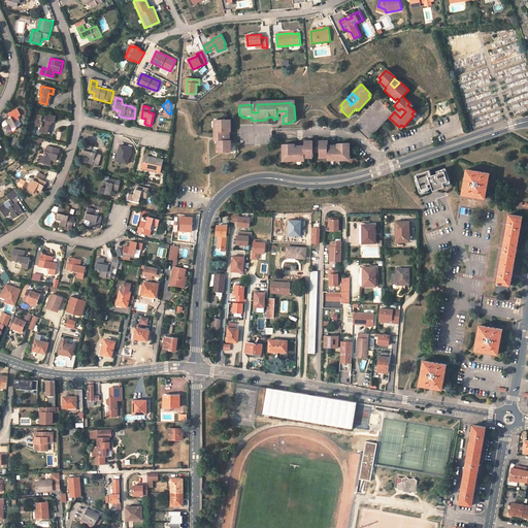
[(3,125),(7,132),(18,127),(14,122),(20,119),(18,117),(21,114),(18,108),(8,113),(10,118),(6,120),(4,121),(3,123),(3,125)]
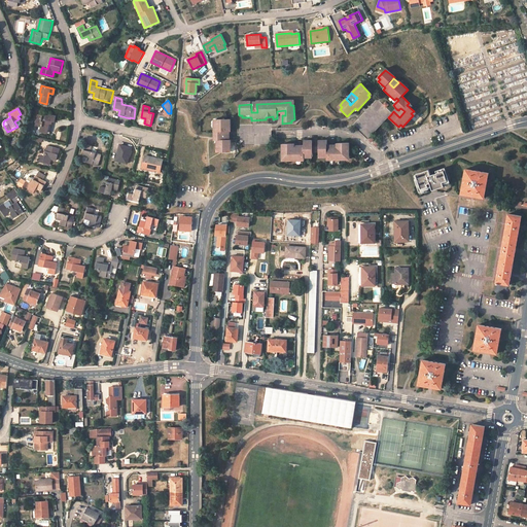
[(396,109),(393,111),(399,117),(405,111),(400,108),(398,110),(396,109)]
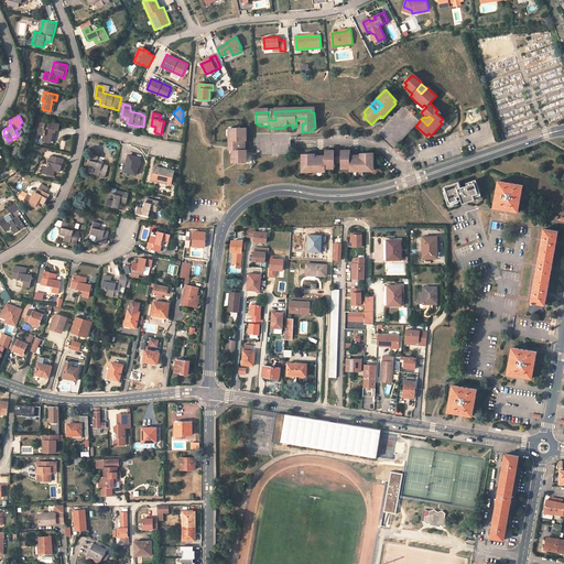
[(58,126),(46,122),(45,126),(41,123),(39,134),(44,136),(44,140),(51,142),(53,130),(57,131),(58,126)]
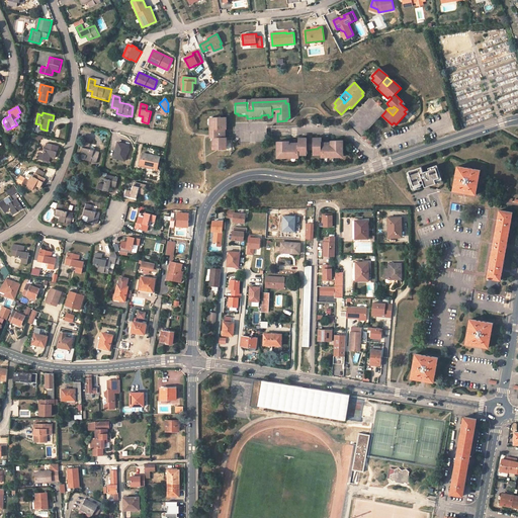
[(228,150),(228,140),(226,140),(219,140),(219,139),(220,139),(220,134),(219,135),(219,133),(220,133),(226,133),(227,133),(227,120),(223,120),(213,120),(213,123),(210,123),(210,133),(210,141),(213,141),(213,153),(218,152),(226,152),(226,150),(228,150)]
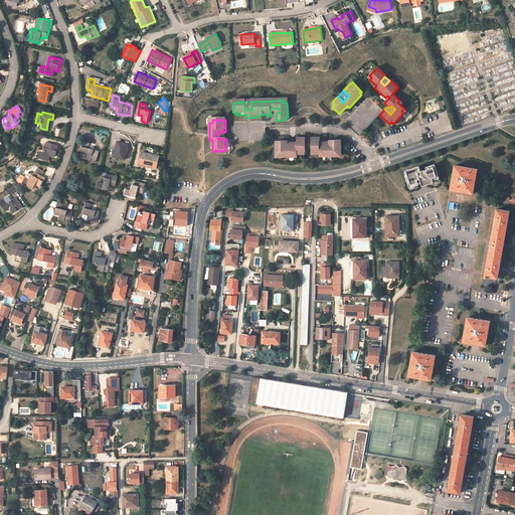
[(329,140),(329,141),(330,147),(320,148),(320,142),(320,137),(312,138),(312,149),(312,151),(315,151),(315,153),(320,153),(324,153),(324,156),(339,155),(339,153),(342,152),(341,147),(341,140),(329,140)]
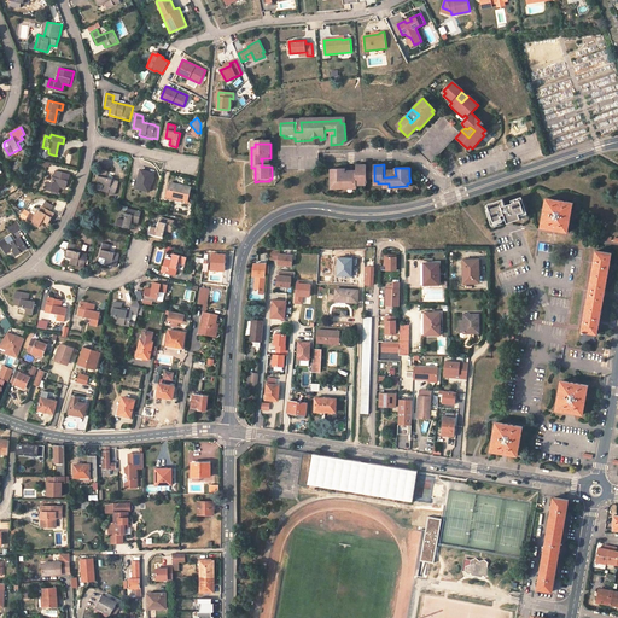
[(332,170),(332,179),(332,186),(333,186),(337,186),(337,188),(355,188),(355,185),(359,185),(363,185),(363,182),(367,181),(367,179),(367,165),(357,165),(357,170),(357,178),(347,179),(347,172),(347,169),(332,170)]
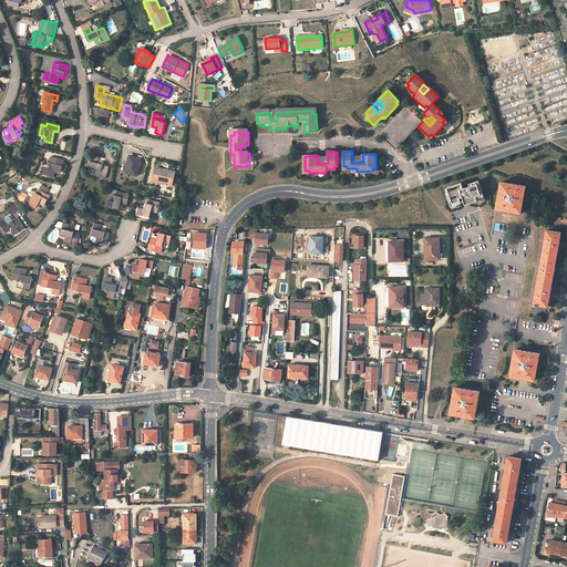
[(98,156),(91,155),(88,167),(94,169),(92,175),(104,178),(107,165),(96,162),(98,156)]
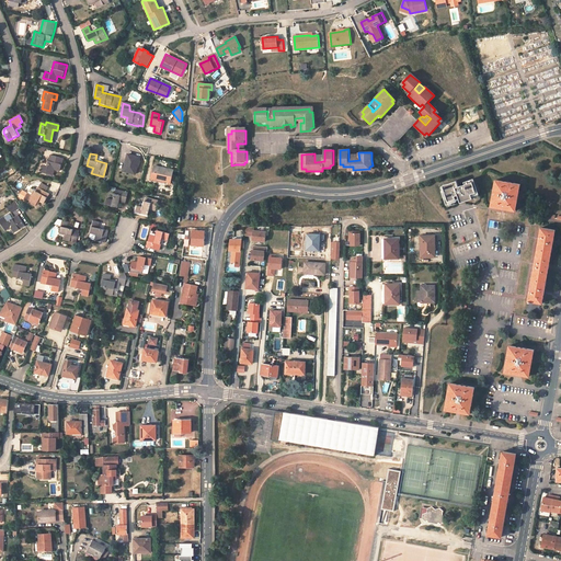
[(48,167),(43,165),(41,171),(54,174),(55,169),(60,171),(64,158),(52,155),(48,167)]
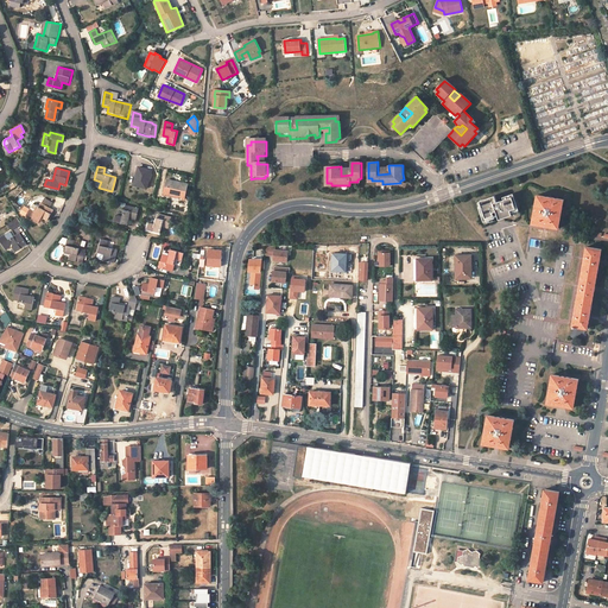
[(151,171),(139,168),(134,187),(146,189),(151,171)]
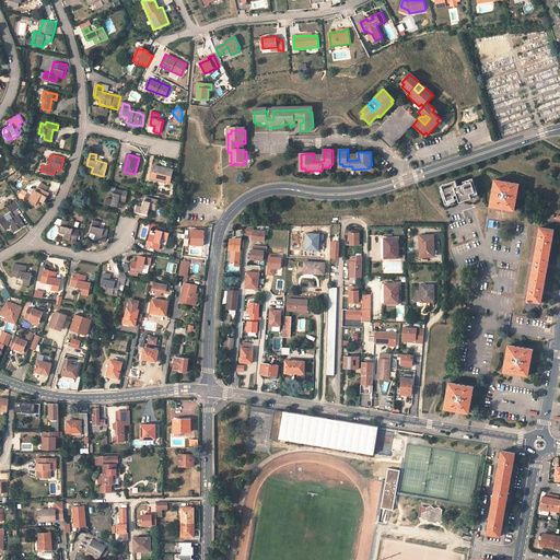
[(173,170),(155,165),(152,177),(171,182),(173,170)]
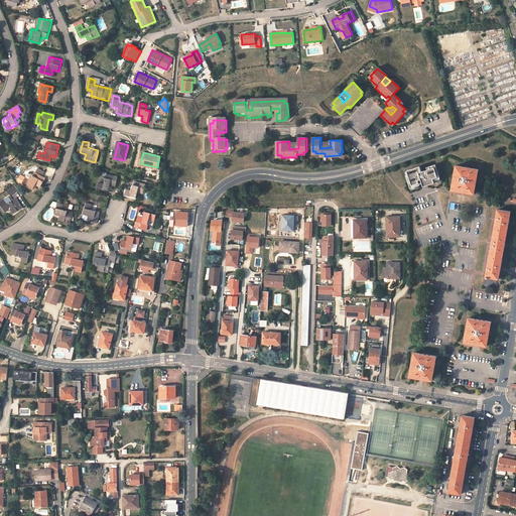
[(420,169),(419,165),(404,169),(410,190),(416,188),(415,184),(421,182),(422,185),(440,180),(435,163),(426,165),(426,168),(420,169)]
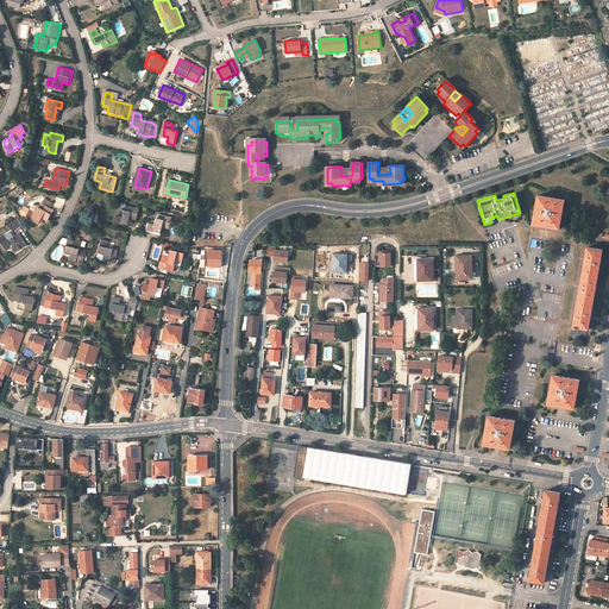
[(565,200),(538,195),(533,224),(559,228),(565,200)]
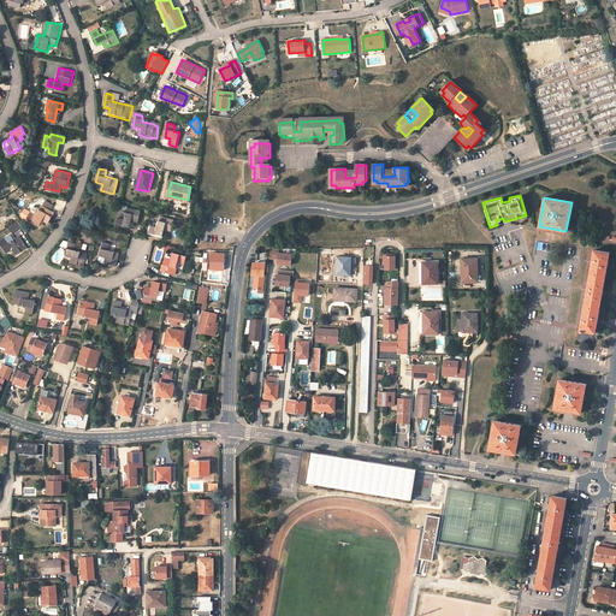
[(48,223),(55,212),(43,205),(36,215),(30,212),(27,218),(39,225),(42,219),(48,223)]
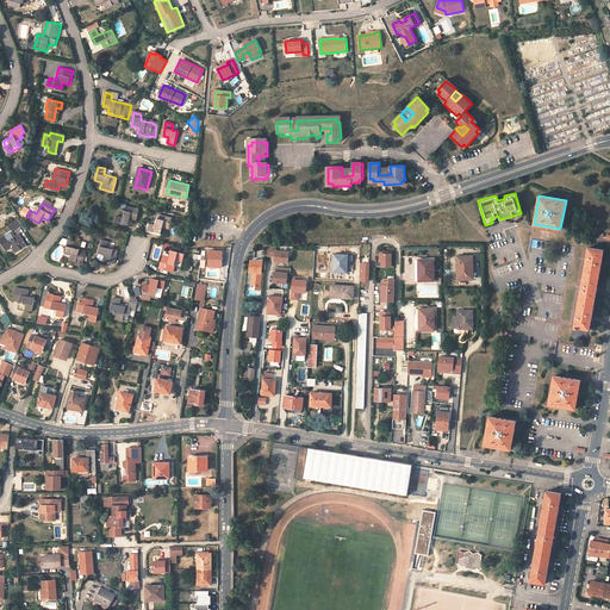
[(138,213),(125,210),(123,217),(116,216),(114,222),(129,225),(130,219),(136,221),(138,213)]
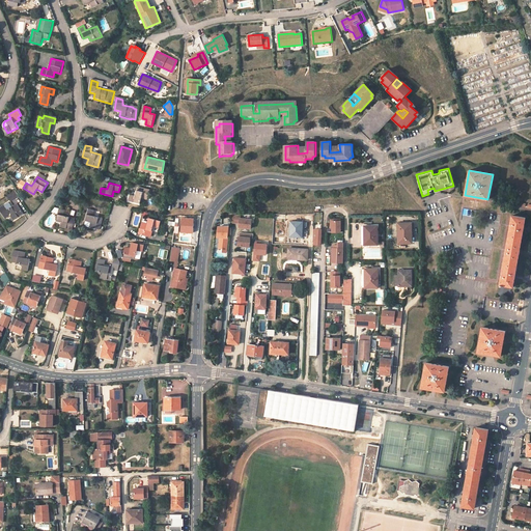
[(149,189),(138,187),(136,195),(130,194),(129,200),(140,203),(141,197),(147,199),(149,189)]
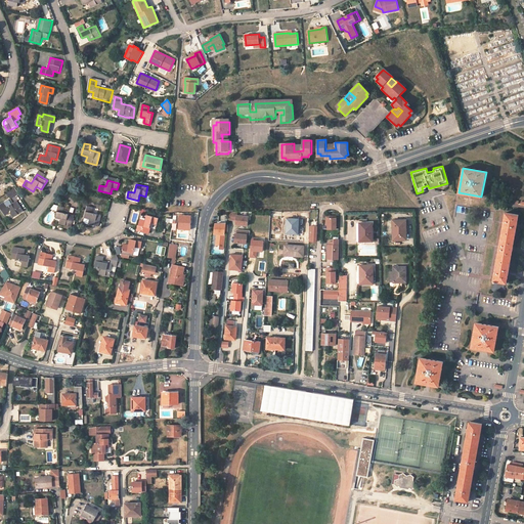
[(14,187),(6,192),(9,199),(18,193),(14,187)]
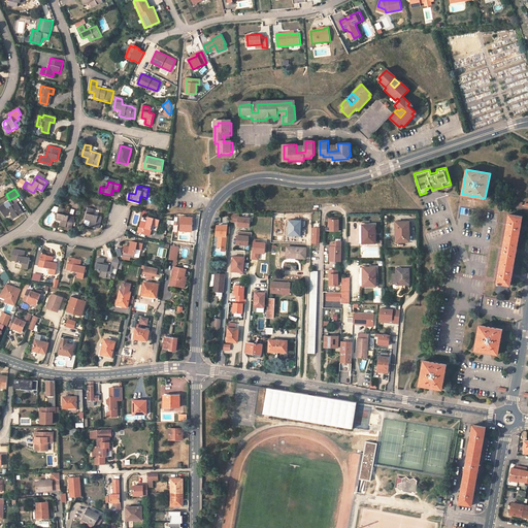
[(4,203),(0,205),(0,206),(6,217),(11,213),(14,218),(24,211),(18,201),(7,207),(4,203)]
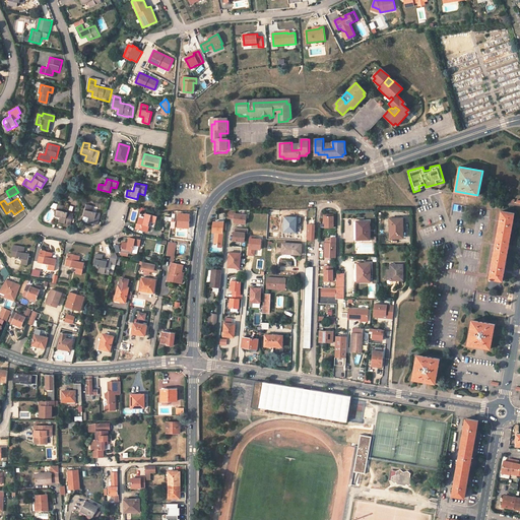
[(64,205),(58,204),(56,215),(61,217),(60,222),(71,224),(74,213),(63,211),(64,205)]
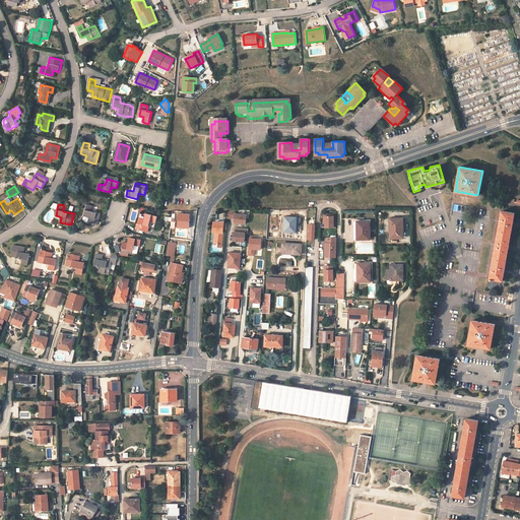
[(92,206),(86,204),(84,216),(89,217),(88,222),(93,224),(94,223),(99,224),(101,214),(91,211),(92,206)]
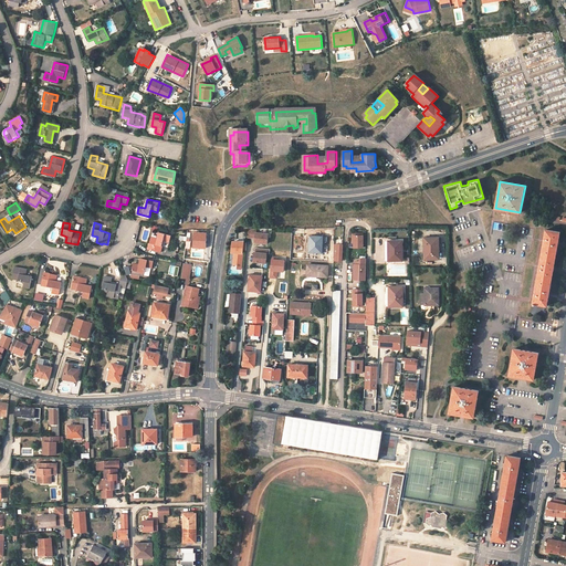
[(247,238),(254,238),(253,242),(268,243),(269,232),(248,230),(247,238)]
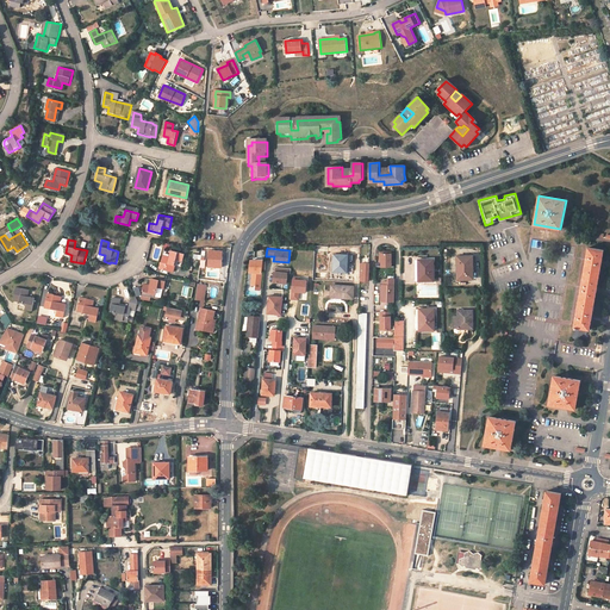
[(604,251),(589,248),(573,337),(587,341),(589,335),(587,335),(589,329),(604,251)]
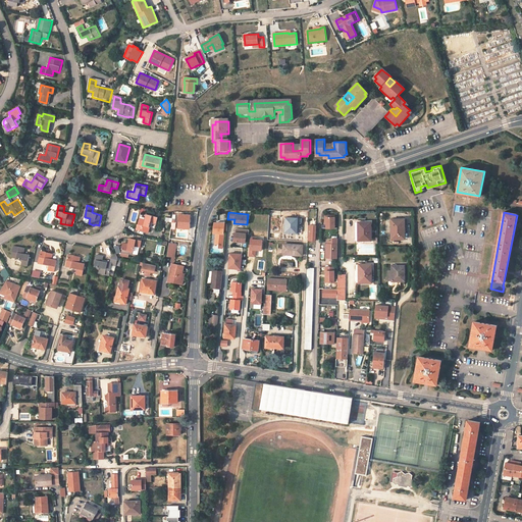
[(177,213),(177,228),(190,228),(191,213),(177,213)]
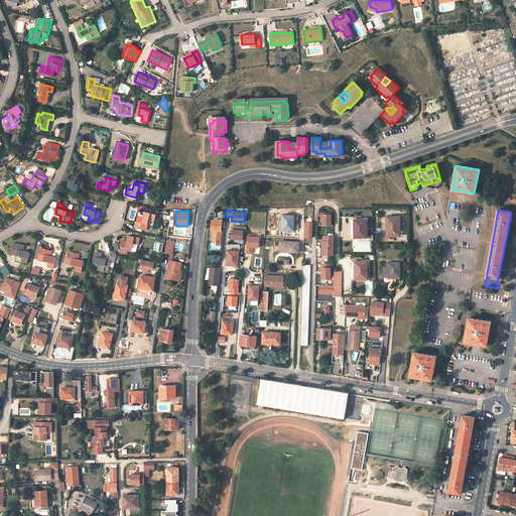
[(143,217),(138,216),(136,227),(147,230),(149,220),(154,221),(156,215),(145,212),(143,217)]
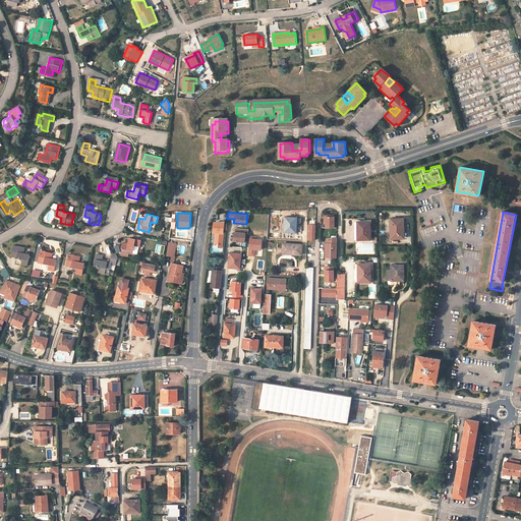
[(326,227),(335,227),(335,216),(326,216),(326,227)]
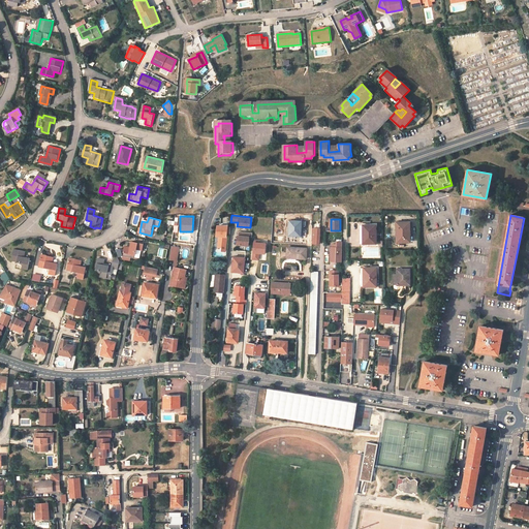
[(410,222),(397,223),(397,229),(399,229),(400,243),(411,242),(410,222)]
